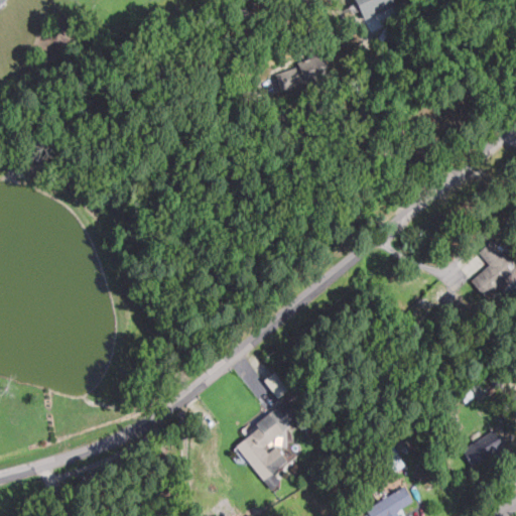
[(274,73),(279,89),(329,75),(323,52),(297,59),(298,66),(274,73)]
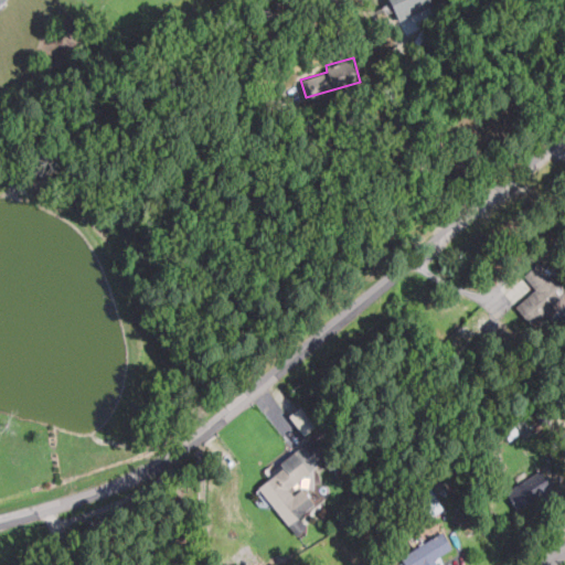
[(564,294),(537,262),(522,275),(534,288),(514,306),(530,324),(564,294)]
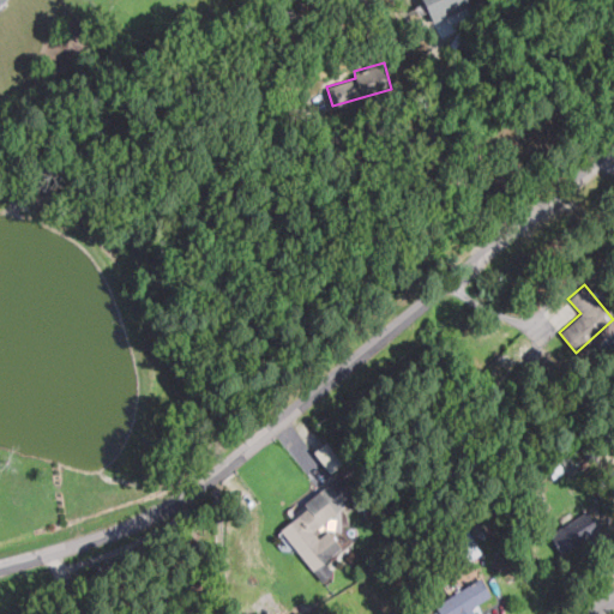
[(313,451),(330,473),(343,462),(326,441),(313,451)]
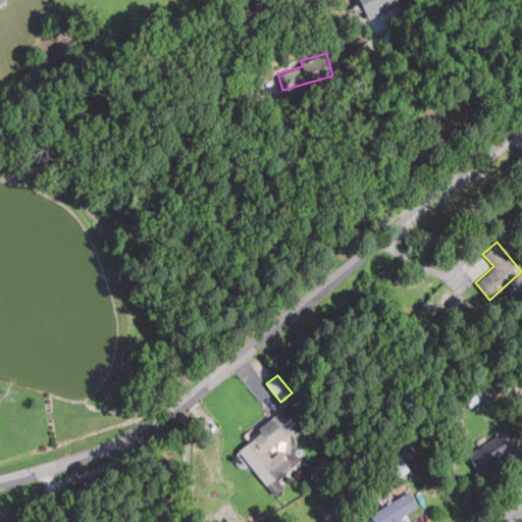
[(271,492),(279,486),(272,477),(289,465),(277,451),(269,456),(265,450),(299,424),(285,407),(235,446),(271,492)]
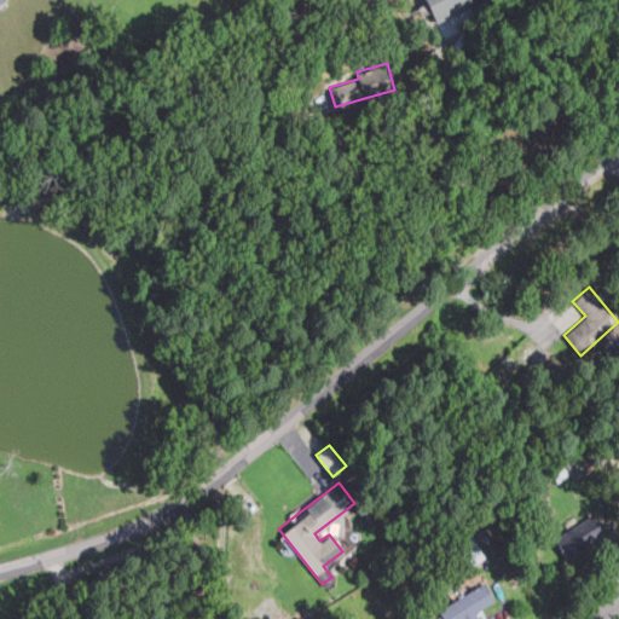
[(565,557),(603,534),(591,514),(553,538),(565,557)]
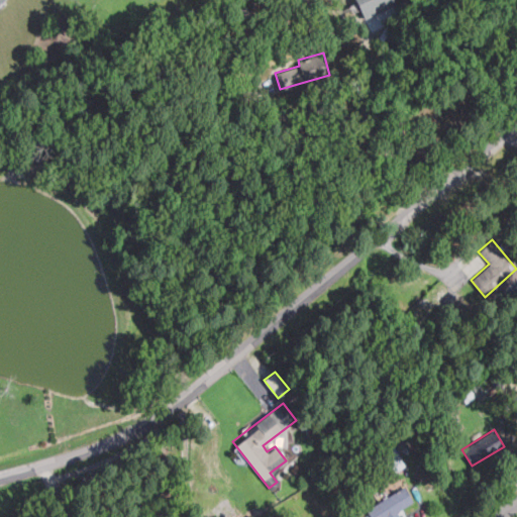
[(393,472),(404,466),(393,444),(382,449),(393,472)]
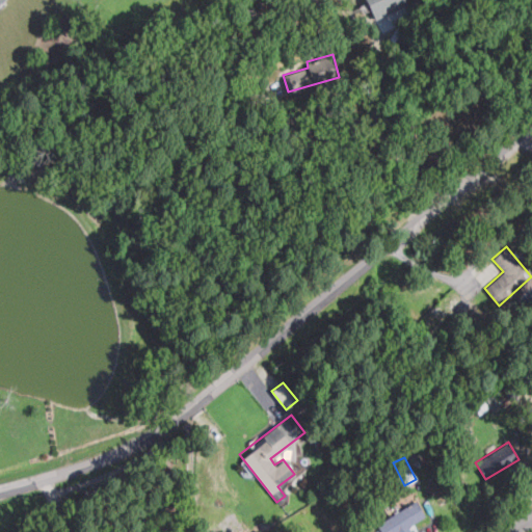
[(404,531),(409,529),(407,526),(424,515),(414,500),(376,525),(380,531),(404,531)]
